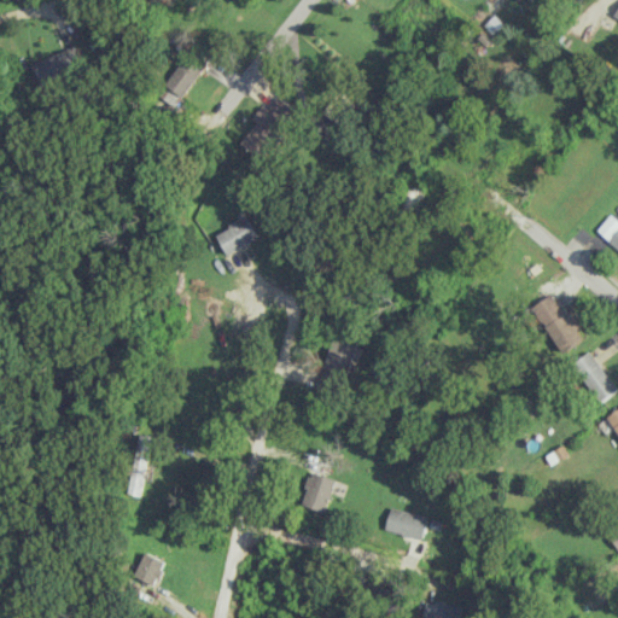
[(33,63),(42,86),(86,66),(76,45),(33,63)]
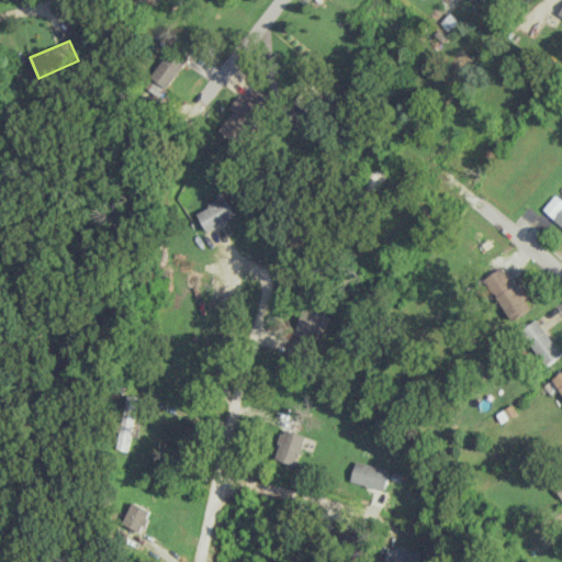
[(160,96),(189,55),(173,44),(145,85),(160,96)]
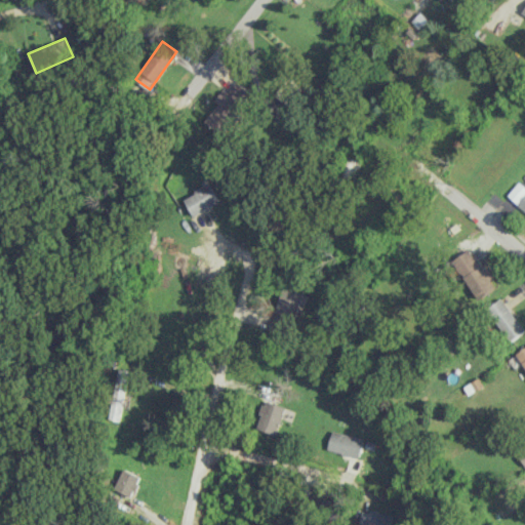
[(203,121),(224,134),(251,91),(235,81),(228,92),(224,89),(203,121)]
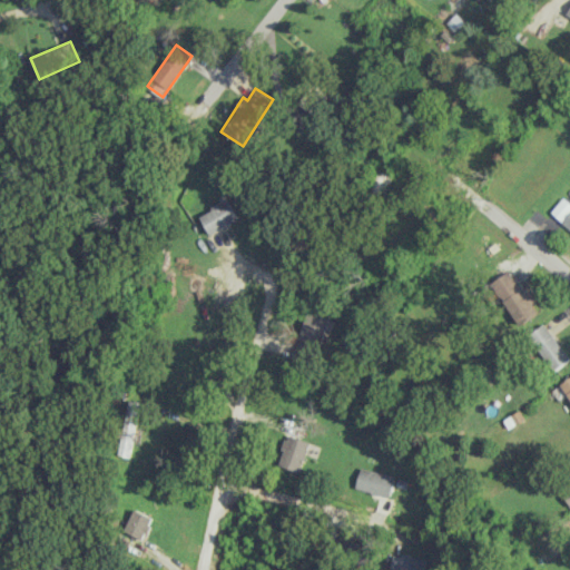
[(569,229),(569,203),(562,197),(550,213),(569,229)]
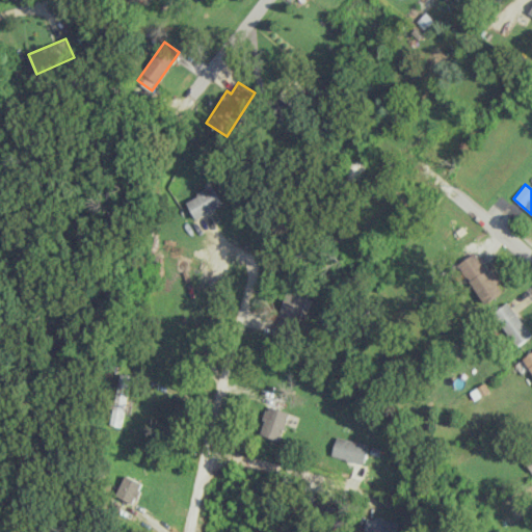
[(222,204),(212,186),(185,201),(195,218),(222,204)]
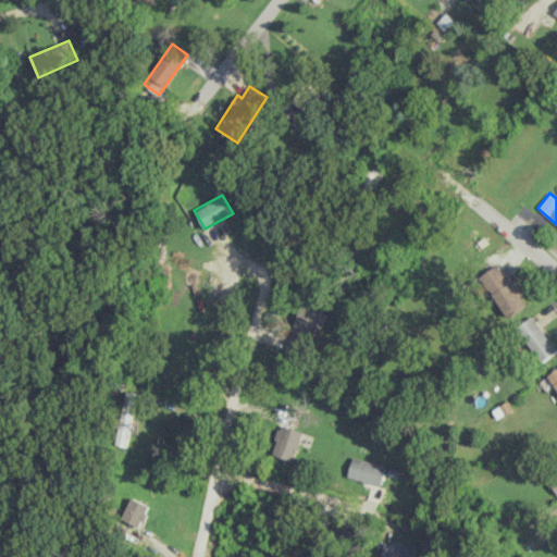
[(524,294),(515,279),(507,283),(497,265),(481,274),(506,318),(525,307),(520,296),(524,294)]
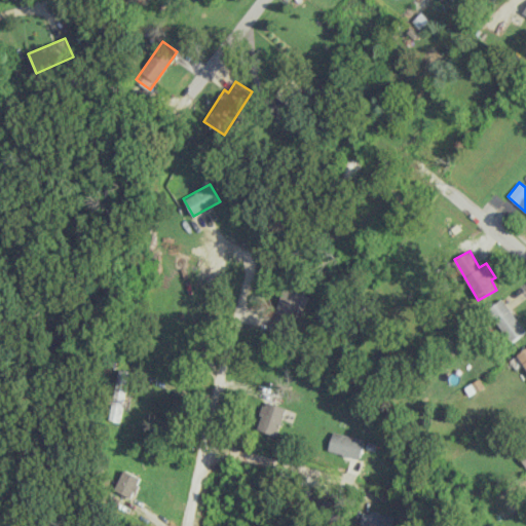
[(298,318),(304,292),(283,287),(276,313),(298,318)]
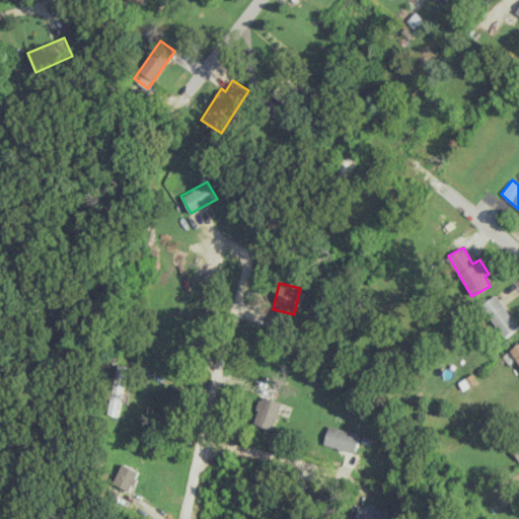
[(506,337),(518,325),(518,324),(495,294),(480,306),(506,337)]
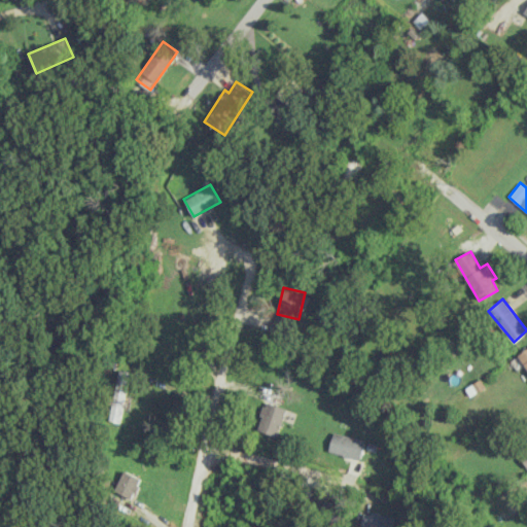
[(526,348),(518,355),(526,367),(526,348)]
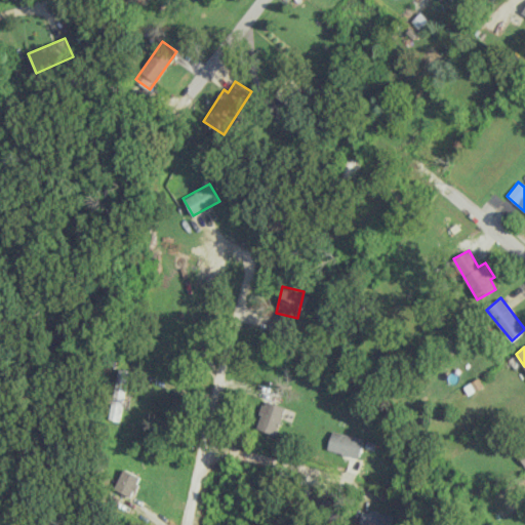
[(129,391),(124,390),(128,370),(119,368),(110,408),(124,412),(129,391)]
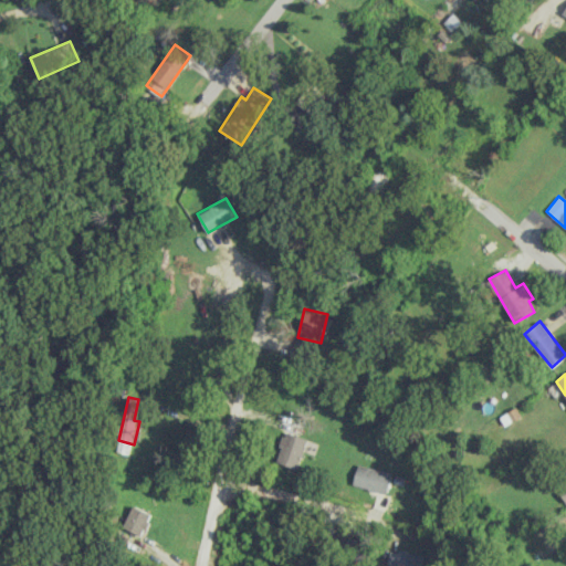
[(297,468),(306,438),(284,431),(275,461),(297,468)]
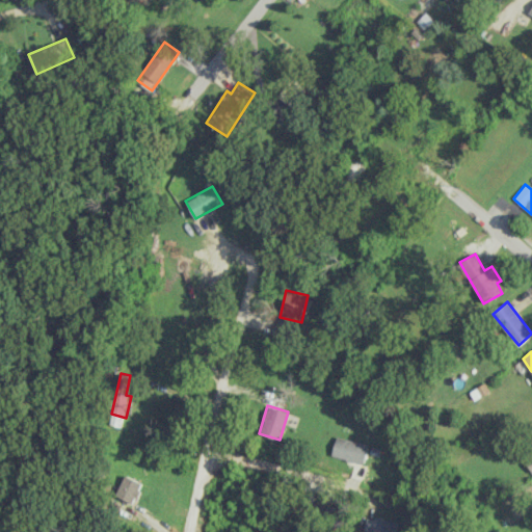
[(367,443),(335,437),(331,457),(364,462),(367,443)]
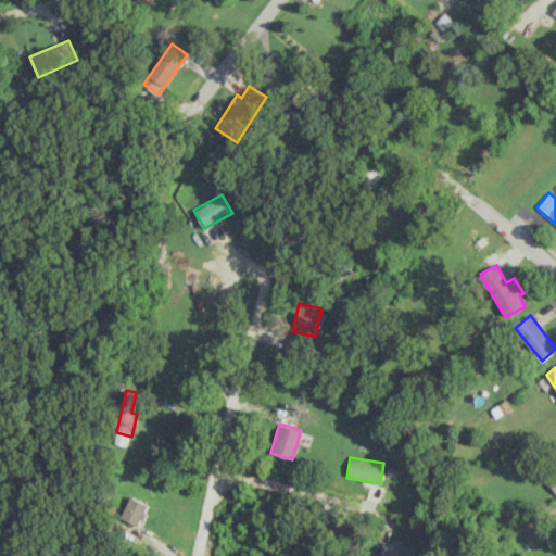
[(138,528),(149,505),(131,496),(119,519),(138,528)]
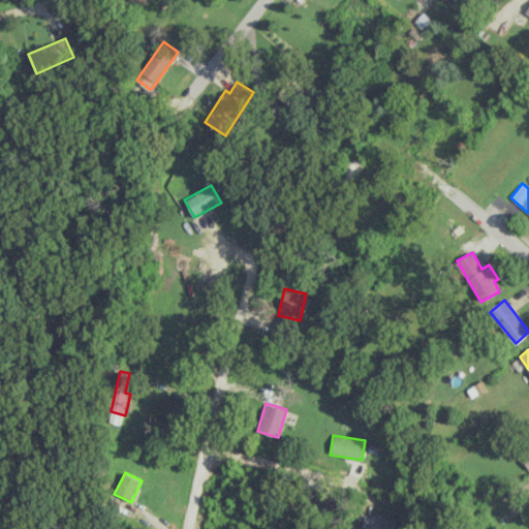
[(364,512),(360,528),(393,528),(396,520),(364,512)]
